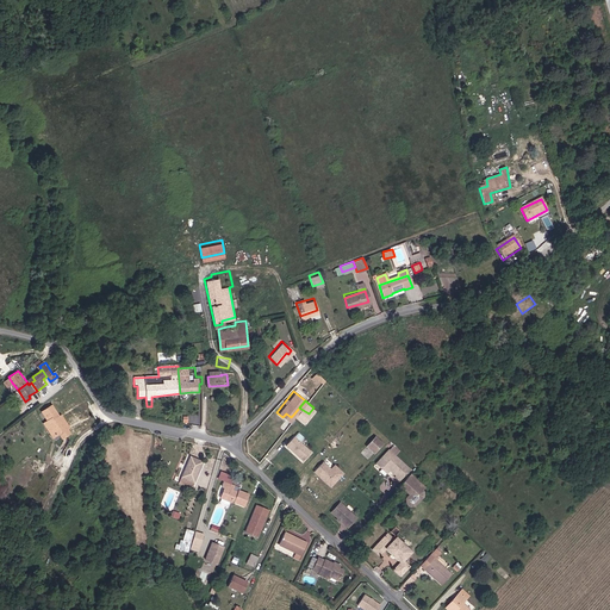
[(68,436),(67,431),(61,421),(57,423),(56,419),(58,418),(51,406),(43,412),(48,421),(45,422),(50,433),(55,429),(61,440),(68,436)]
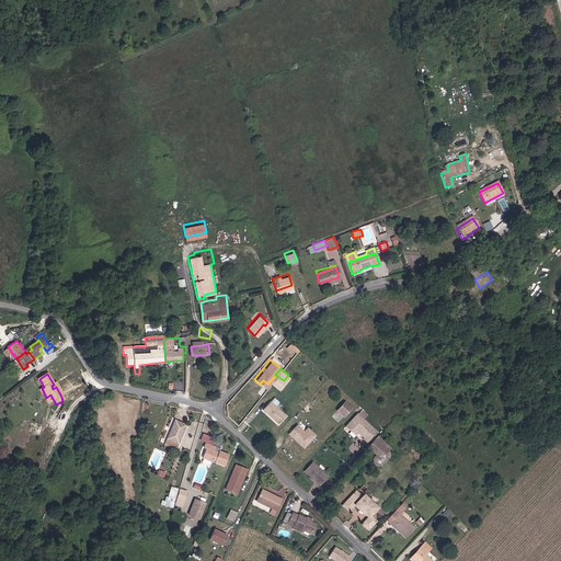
[(284,381),(275,375),(270,381),(277,388),(284,381)]
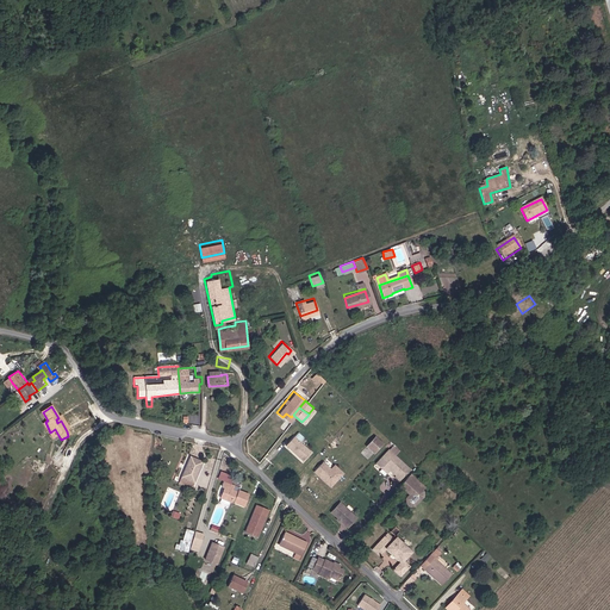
[(61,421),(67,431),(72,429),(64,418),(61,421)]
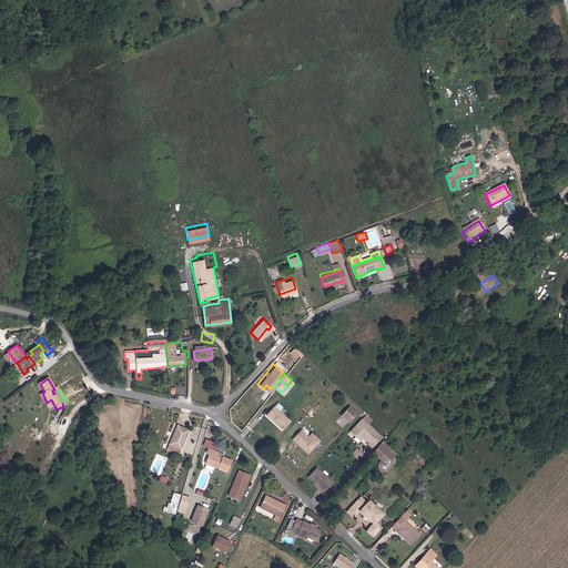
[(272,406),(264,415),(281,429),(288,421),(272,406)]
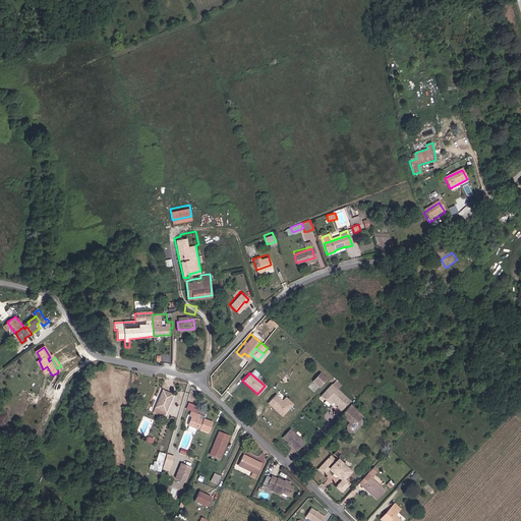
[(317,387),(324,379),(317,373),(310,381),(317,387)]
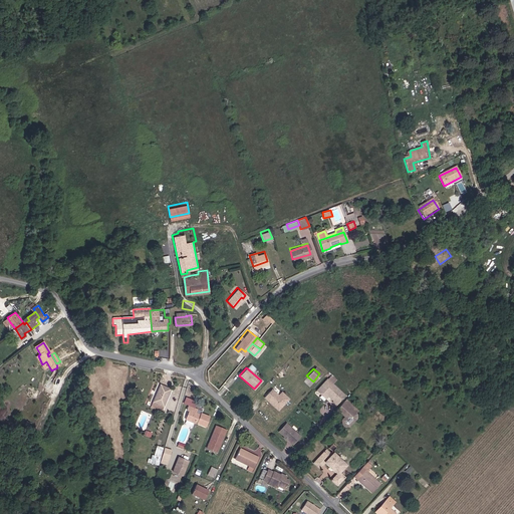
[(322,394),(325,398),(327,396),(332,402),(330,403),(334,406),(343,396),(325,379),(315,391),(320,396),(322,394)]
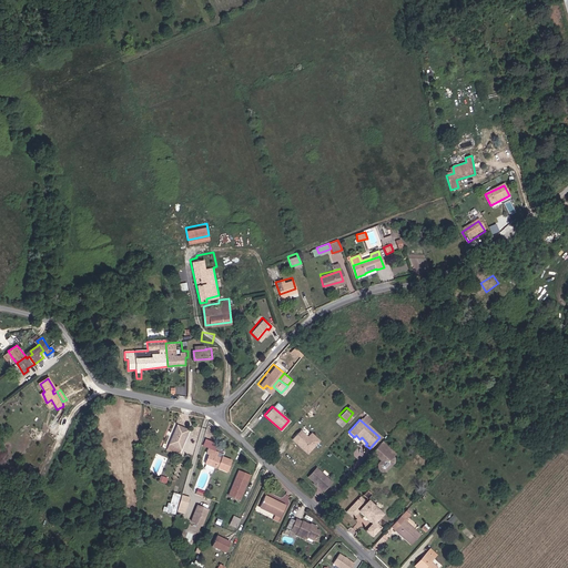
[(171,425),(165,444),(178,448),(183,429),(171,425)]
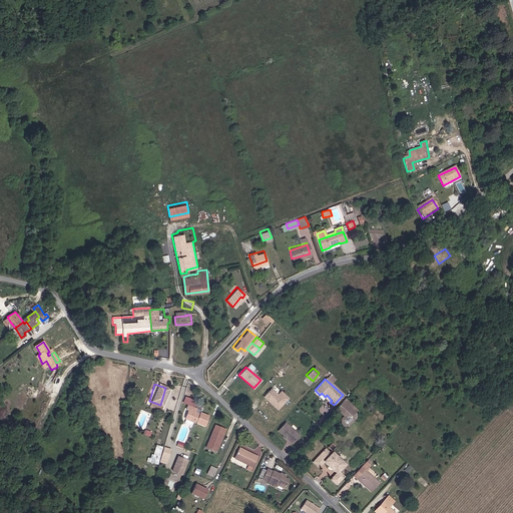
[(274,394),(269,390),(264,396),(278,408),(288,397),(281,390),(278,394),(274,394)]
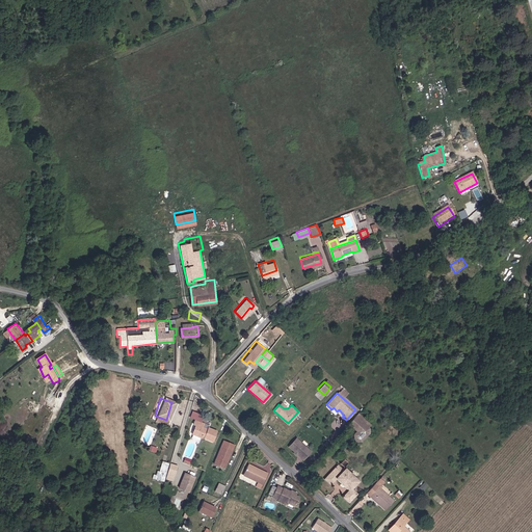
[(166,420),(155,416),(153,422),(164,425),(166,420)]
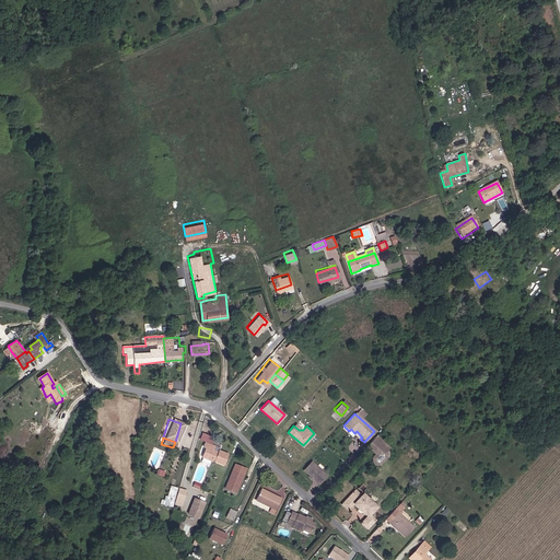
[(371,458),(371,461),(383,447),(373,439),(365,447),(373,454),(371,458)]
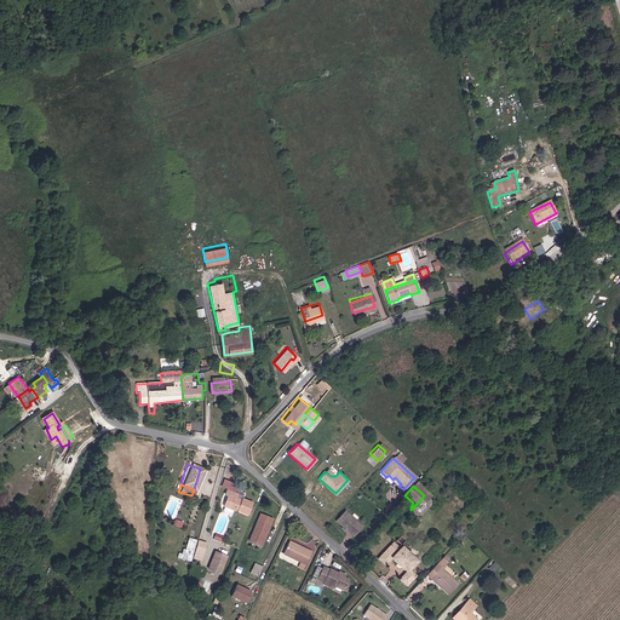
[(242,494),(227,489),(224,495),(227,495),(223,506),(231,509),(233,507),(236,509),(236,511),(246,514),(250,500),(241,498),(242,494)]
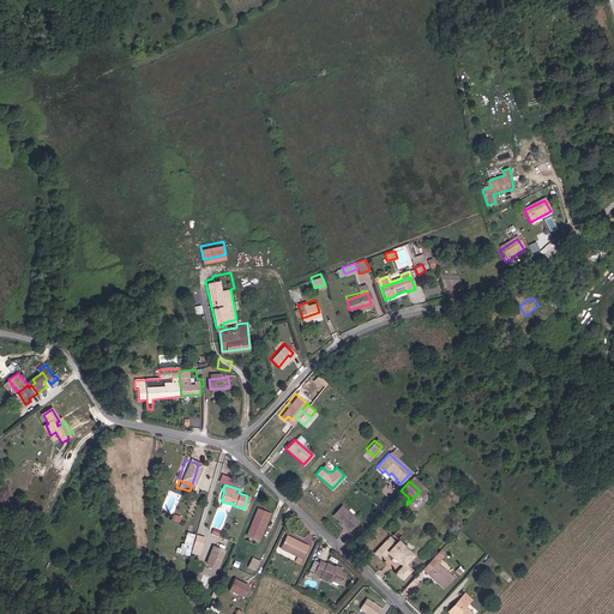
[(420,491),(407,505),(407,507),(410,511),(415,510),(423,500),(425,495),(420,491)]
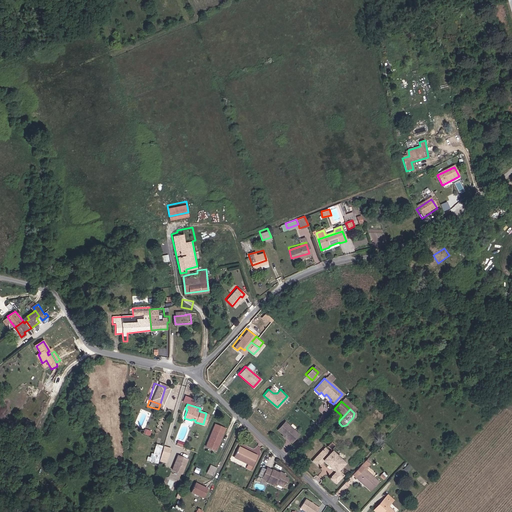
[(218,435),(220,436),(225,425),(215,420),(207,440),(214,444),(218,435)]
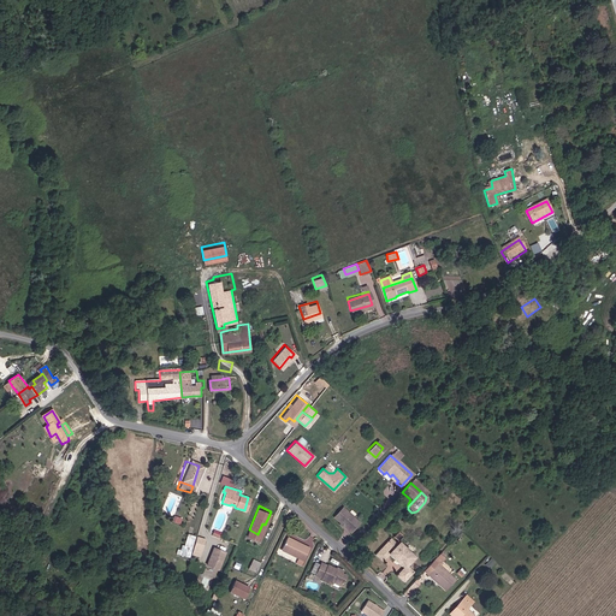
[(343,508),(333,517),(350,533),(359,523),(343,508)]
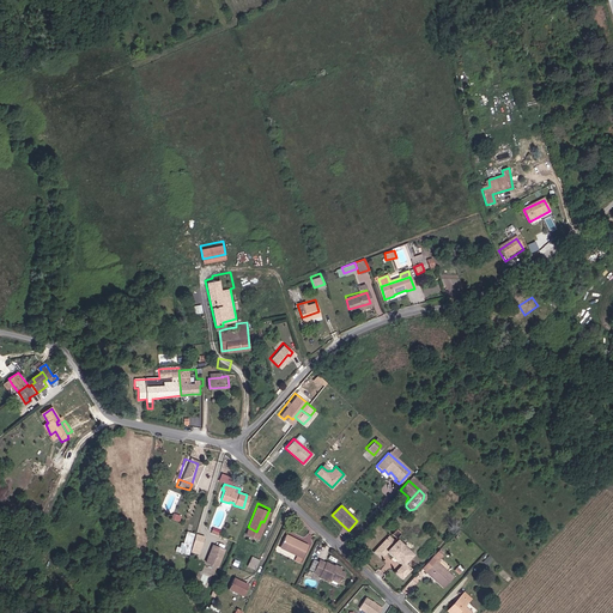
[(259,535),(263,522),(261,521),(256,532),(248,527),(246,530),(259,535)]
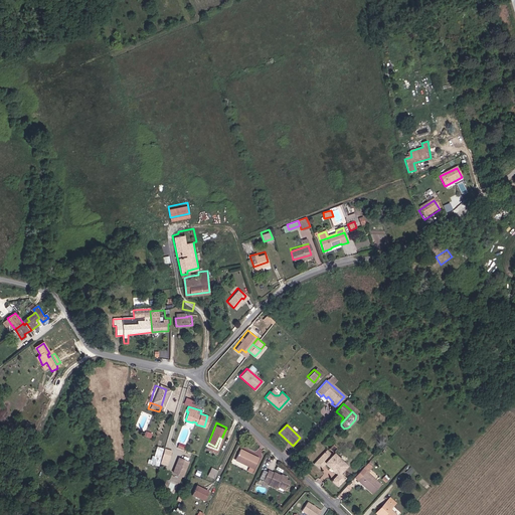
[(154,456),(159,457),(161,448),(155,446),(152,456),(154,456)]
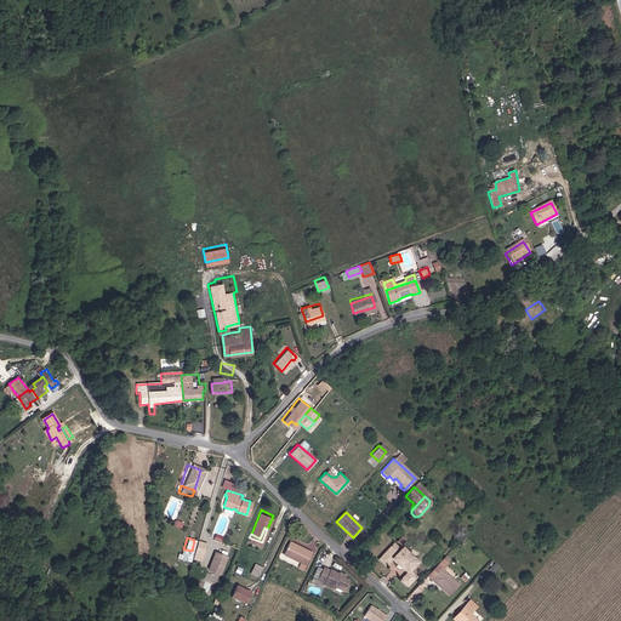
[(288,537),(283,550),(305,560),(311,547),(288,537)]
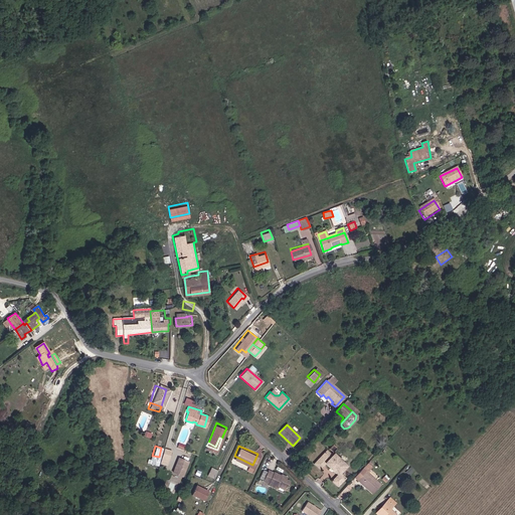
[(161,459),(165,460),(169,451),(163,449),(161,459)]
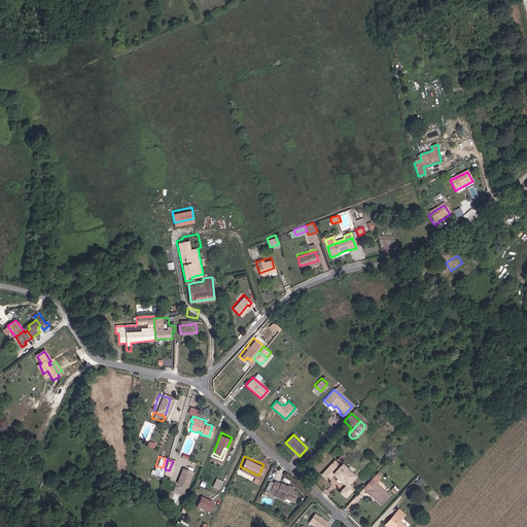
[(348,481),(351,478),(353,476),(351,473),(350,468),(347,466),(339,464),(337,466),(331,461),(319,475),(325,480),(336,468),(348,481)]
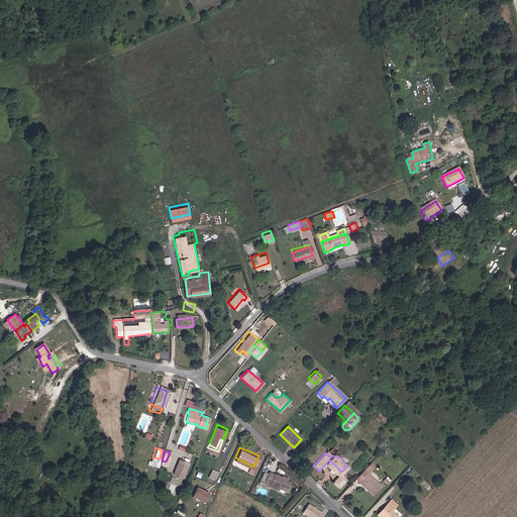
[(179,457),(172,478),(182,481),(189,460),(179,457)]
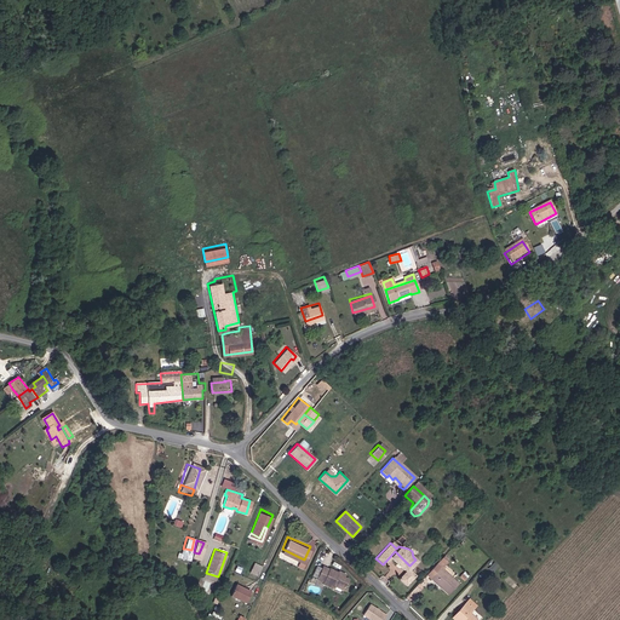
[(442,556),(428,572),(449,591),(457,583),(441,568),(447,561),(442,556)]
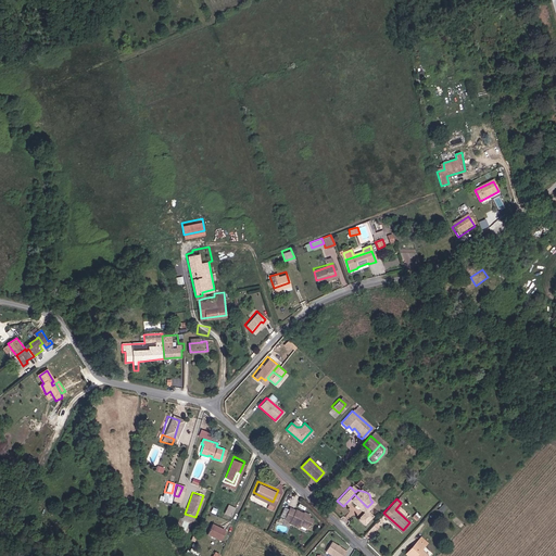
[(294,507),(289,504),(285,516),(289,518),(288,519),(295,523),(297,521),(305,526),(311,516),(305,513),(306,510),(302,508),(301,509),(295,506),(294,507)]
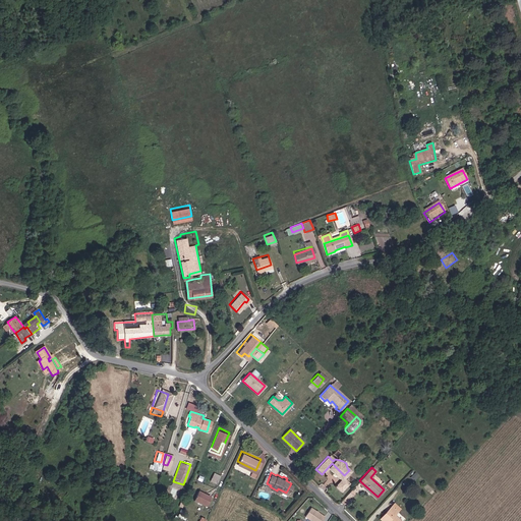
[(351,477),(347,472),(344,475),(340,480),(345,484),(351,477)]
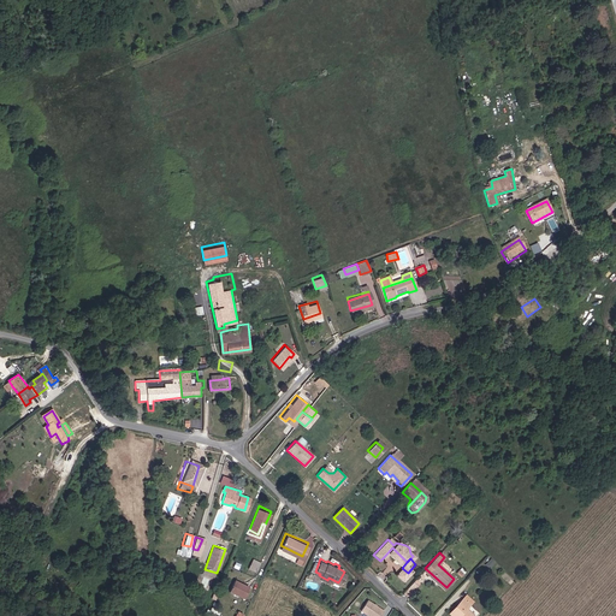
[(235,576),(229,588),(244,597),(249,584),(235,576)]
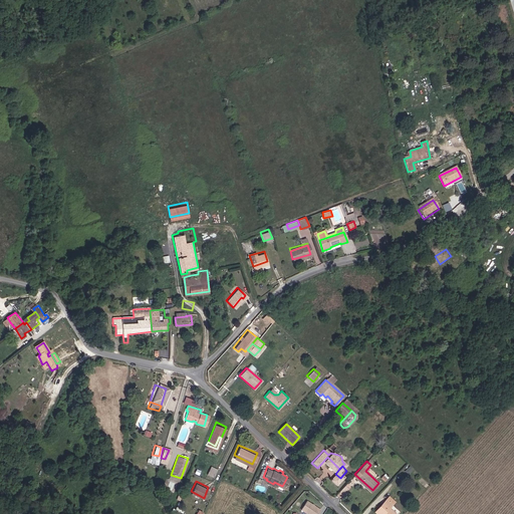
[(395,500),(389,495),(386,498),(391,503),(395,500)]
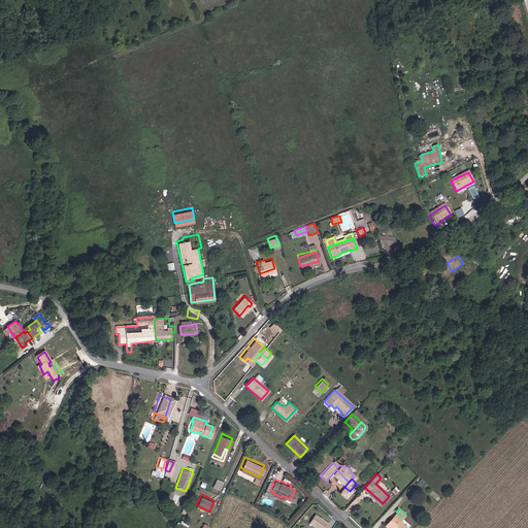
[(318,527),(321,527),(327,520),(314,510),(306,520),(318,527)]
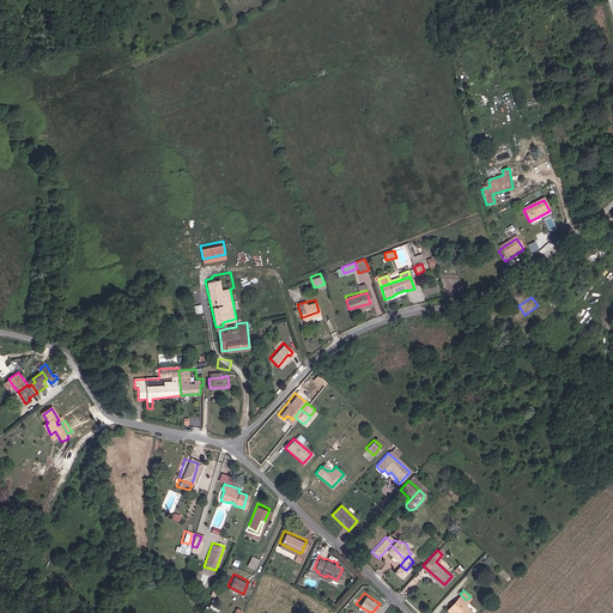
[(469,612),(471,612),(462,605),(466,600),(460,594),(447,608),(450,612),(469,612)]
